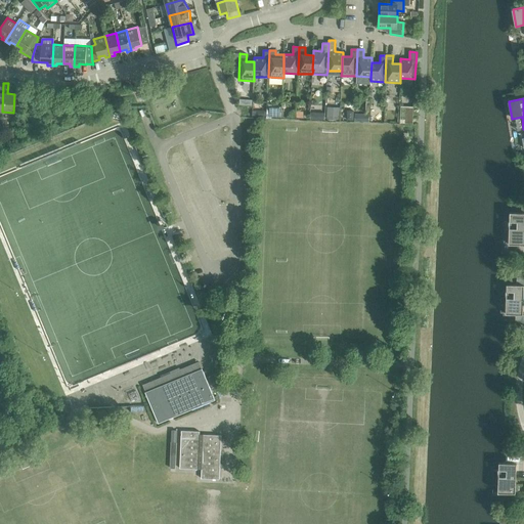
[(269,107),(269,117),(279,117),(279,108),(269,107)]
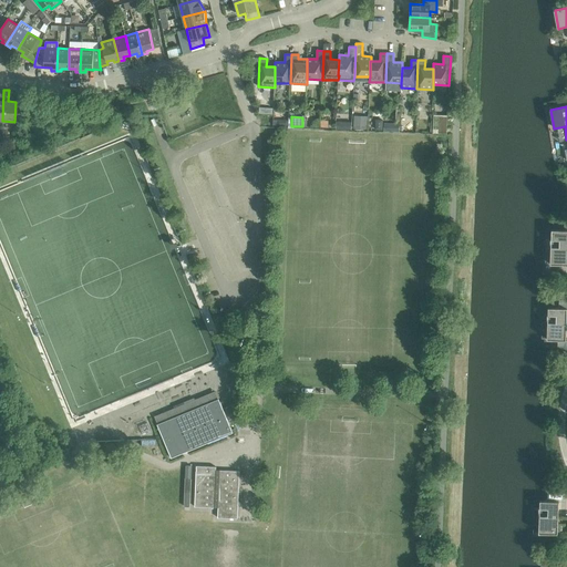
[(353,120),(353,130),(368,130),(368,121),(353,120)]
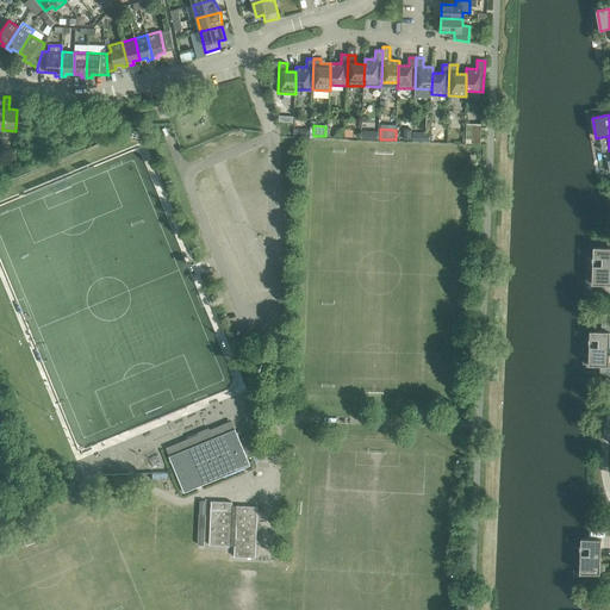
[(466,129),(466,143),(480,144),(481,129),(466,129)]
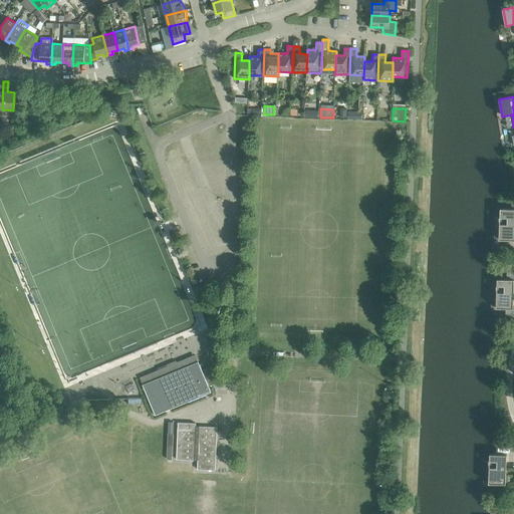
[(499,240),(509,240),(513,240),(513,209),(500,209),(499,240)]
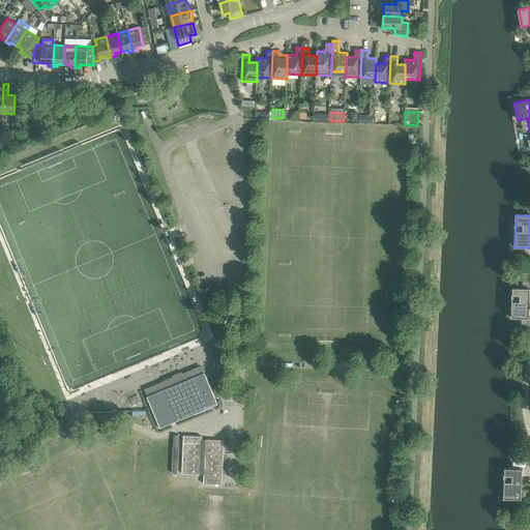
[(511,318),(513,318),(529,319),(529,302),(527,302),(528,296),(529,296),(529,289),(512,288),(511,318)]
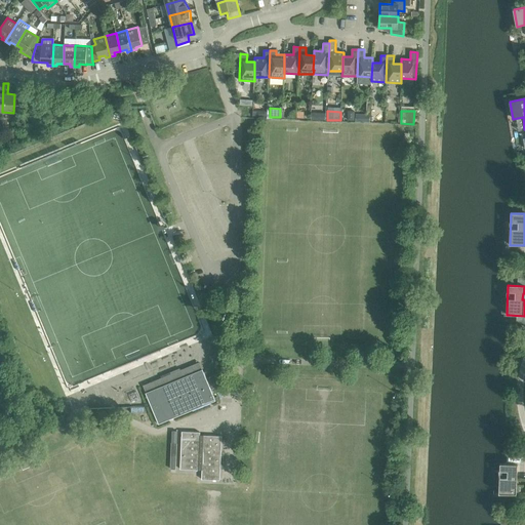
[(147,396),(158,425),(215,401),(203,372),(147,396)]
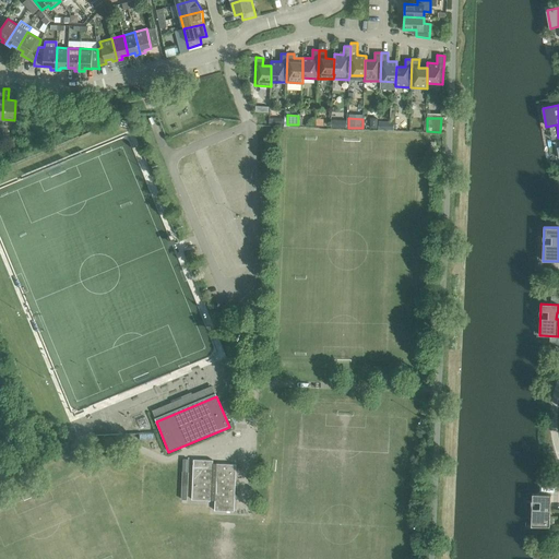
[(215,501),(215,503),(214,511),(234,511),(236,465),(213,464),(213,461),(193,460),(191,500),(215,501)]
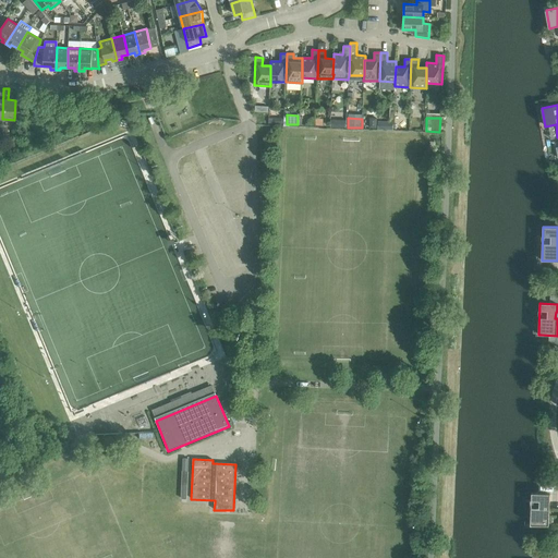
[(530,525),(533,525),(548,525),(549,509),(547,509),(547,501),(549,502),(550,494),(531,493),(530,525)]
